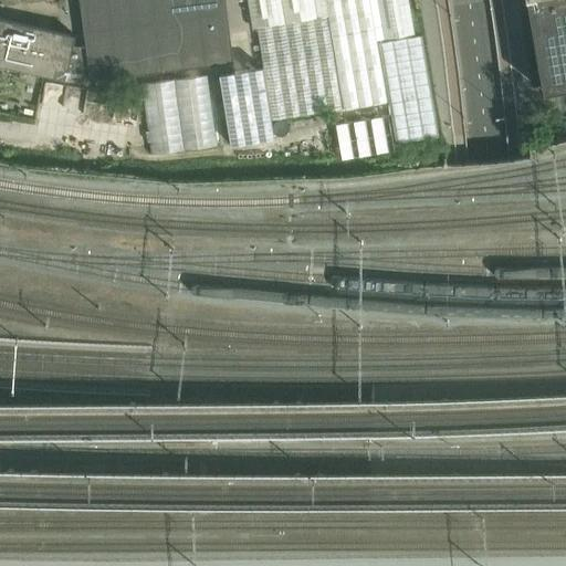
[(0,60),(70,75),(72,76),(75,76),(77,77),(81,77),(83,77),(86,77),(88,77),(92,77),(94,76),(229,60),(220,0),(84,0),(91,49),(90,49),(87,49),(85,49),(84,49),(82,49),(81,48),(79,48),(77,48),(75,46),(77,37),(59,32),(0,19),(0,60)]
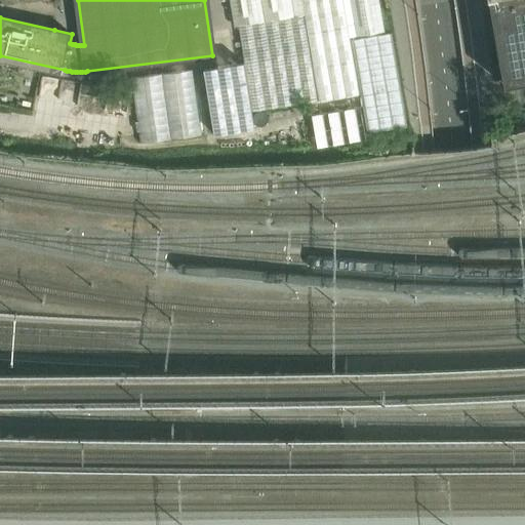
[(244,63),(203,69),(211,119),(229,116),(361,95),(351,38),(351,35),(386,29),(379,0),(230,0),(235,26),(238,26),(244,63)]
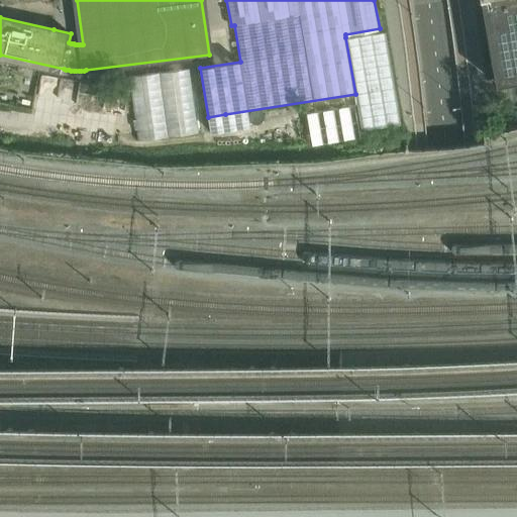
[(516,0),(481,0),(496,83),(497,83),(497,85),(516,81),(516,0)]
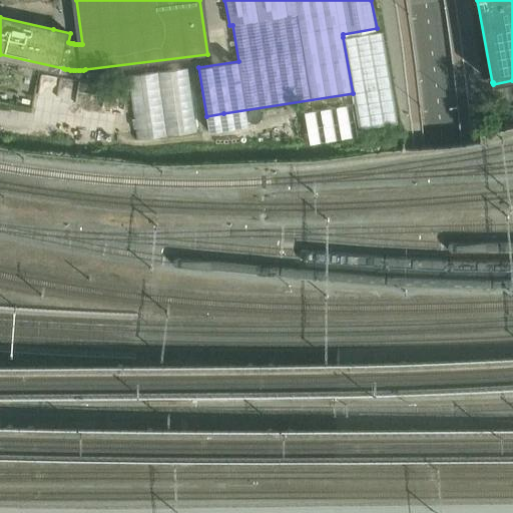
[(377,31),(343,37),(353,93),(359,131),(397,124),(381,30),(377,31)]
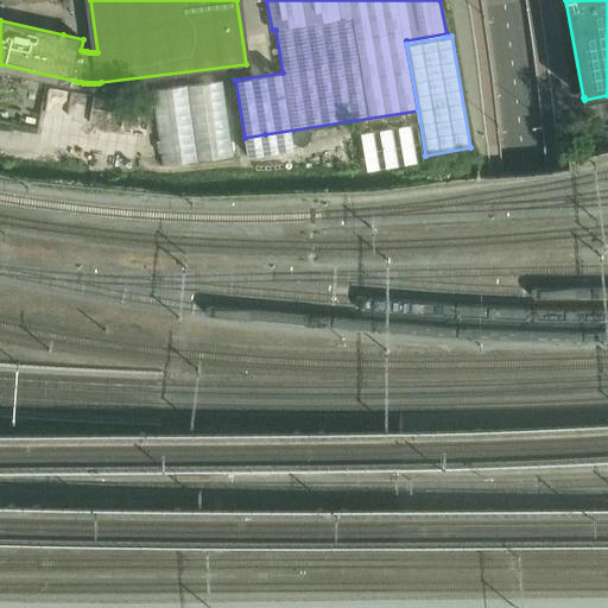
[(235,159),(223,81),(151,92),(163,169),(235,159)]
